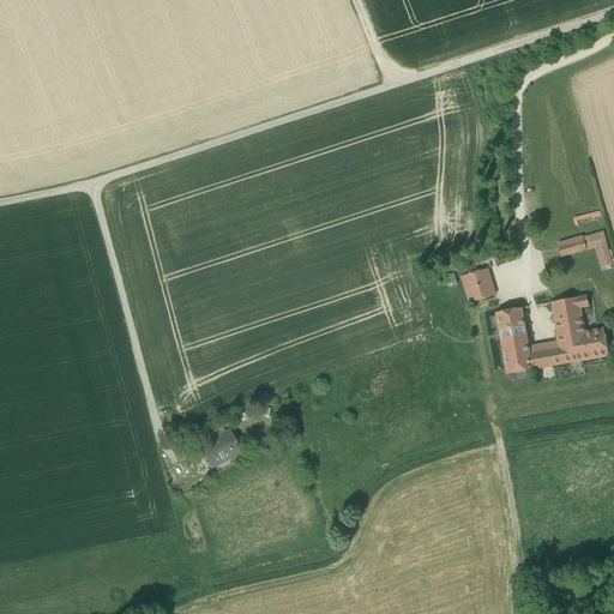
[(602,232),(583,238),(584,241),(587,251),(599,247),(606,245),(602,232)]
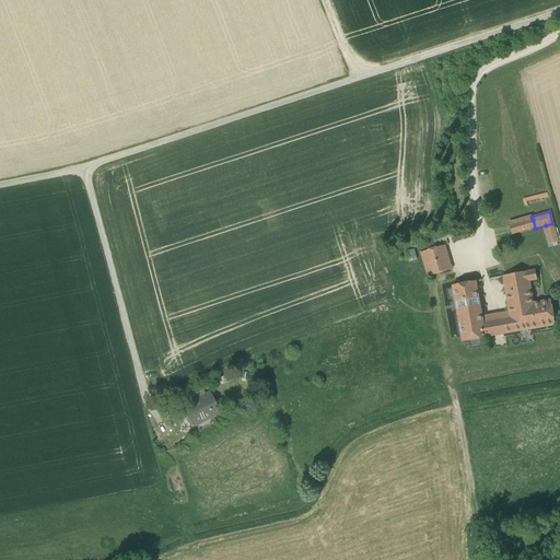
[(533,220),(510,226),(512,235),(535,229),(533,220)]
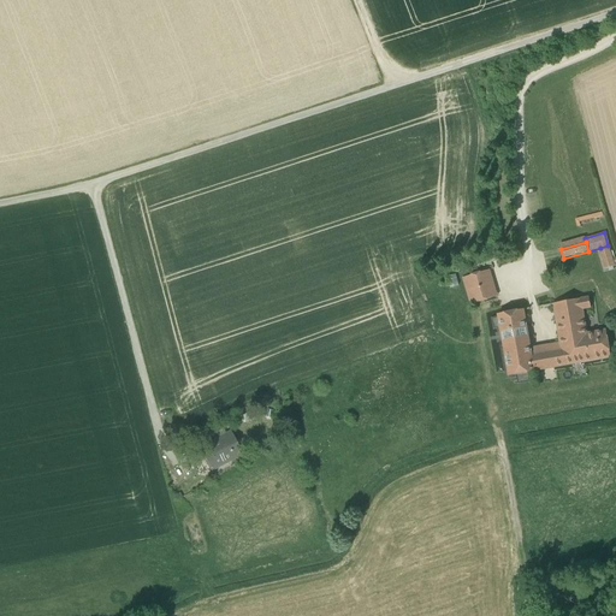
[(614,267),(608,246),(600,248),(606,268),(608,268),(612,267),(614,267)]
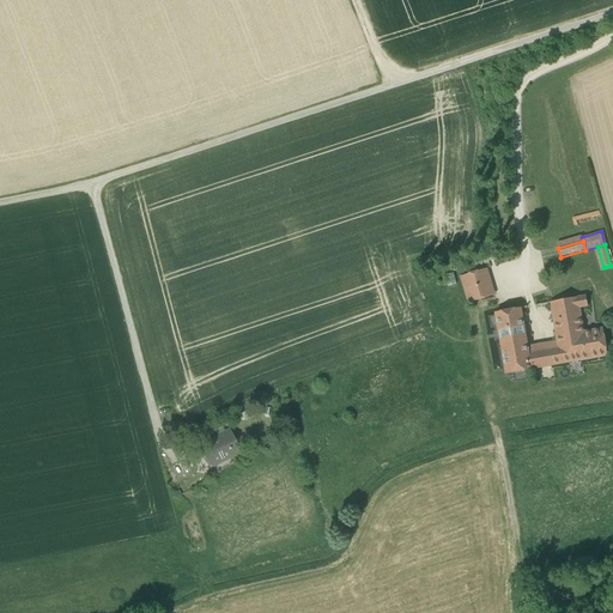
[(489,271),(460,278),(467,303),(495,297),(489,271)]
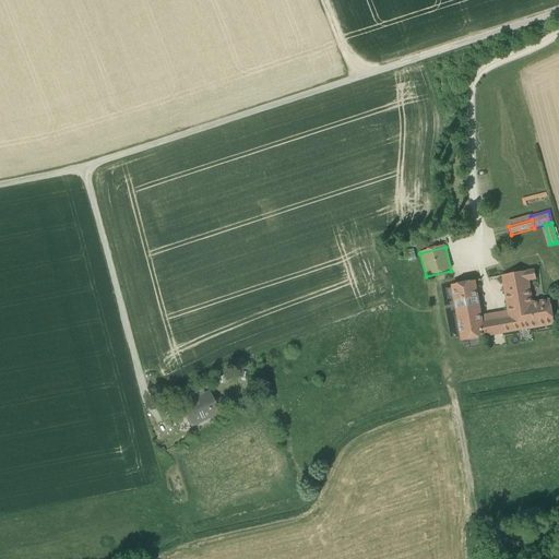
[(416,260),(414,250),(406,252),(409,262),(416,260)]
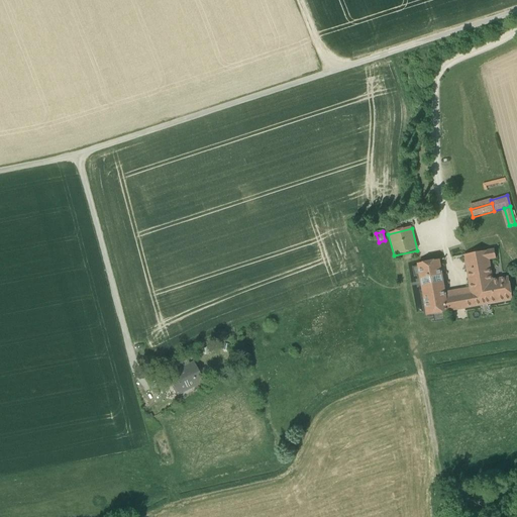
[(494,249),(464,255),(471,294),(473,301),(480,300),(498,296),(497,289),(493,289),(492,281),(493,281),(489,261),(496,259),(494,249)]
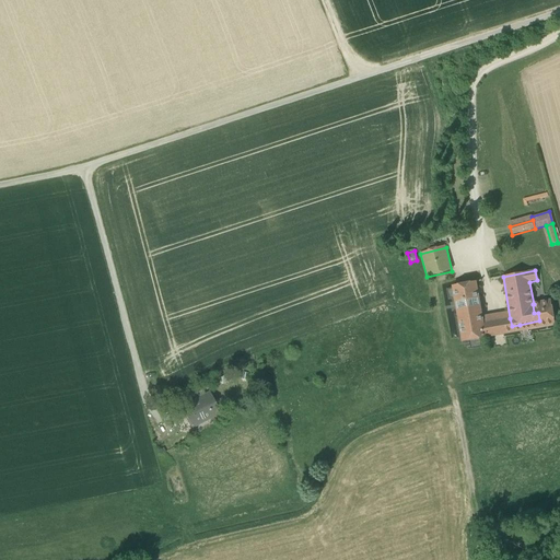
[(476,282),(453,287),(463,342),(486,338),(483,324),(476,282)]
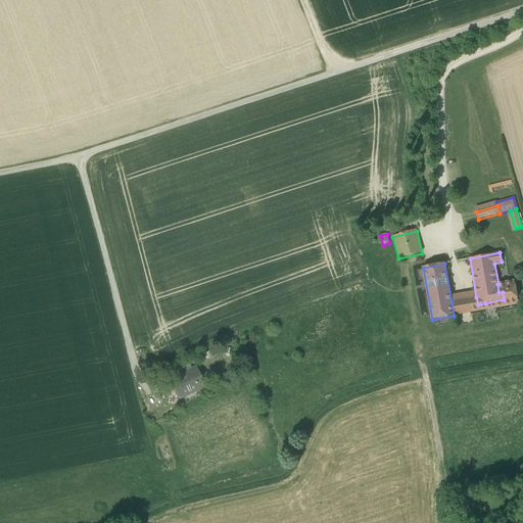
[(498,284),(497,284),(498,292),(503,292),(504,299),(485,303),(486,310),(518,304),(515,281),(498,284)]
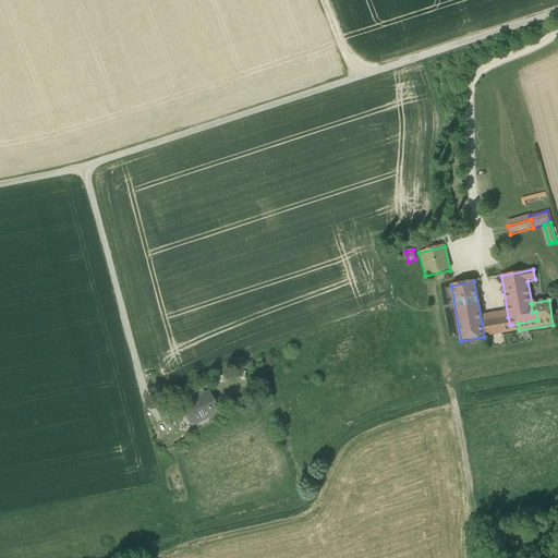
[(508,317),(482,323),(484,337),(519,330),(518,324),(510,325),(508,317)]
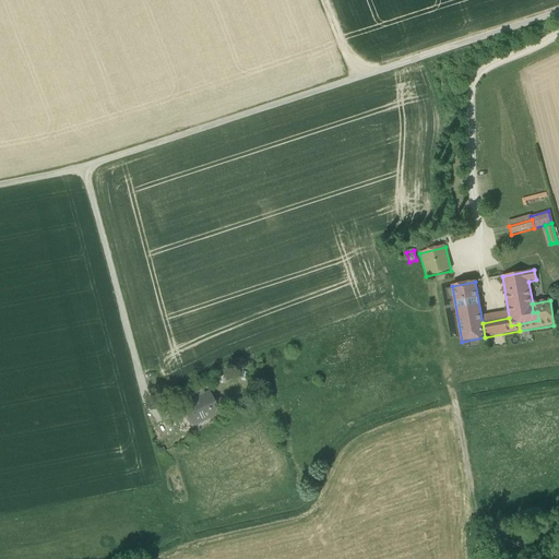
[(237,366),(211,379),(215,387),(241,373),(237,366)]
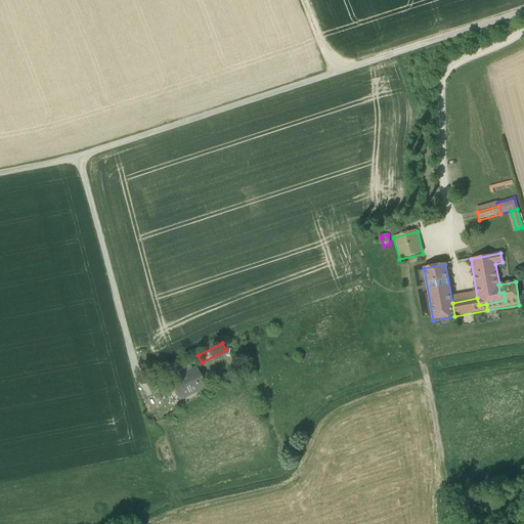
[(195,368),(169,382),(178,401),(206,387),(195,368)]
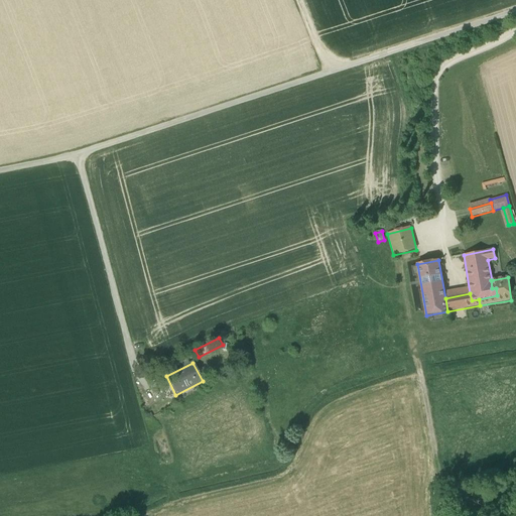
All buildings are outlined.
